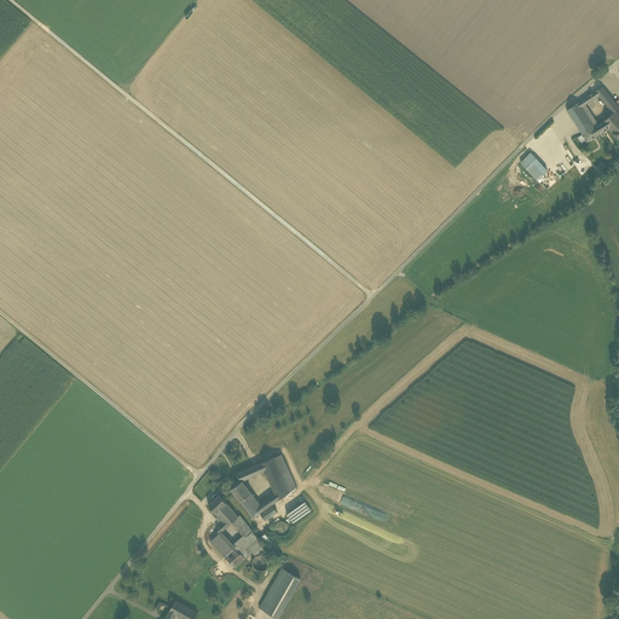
[(618,106),(602,87),(593,93),(596,98),(599,96),(613,113),(615,110),(618,106)]
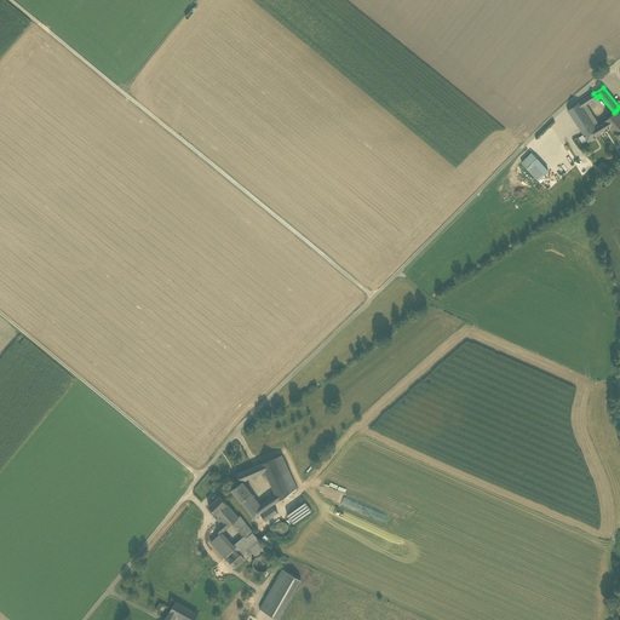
[(568,110),(570,115),(583,108),(593,101),(590,96),(568,110)]
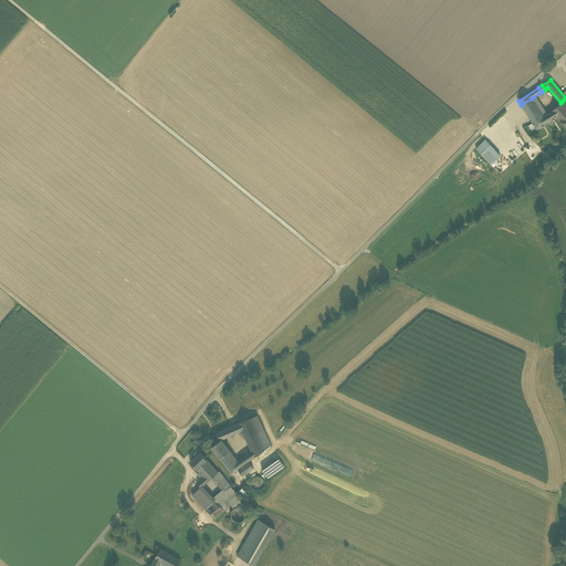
[(543,115),(532,98),(521,105),(532,122),(543,115)]
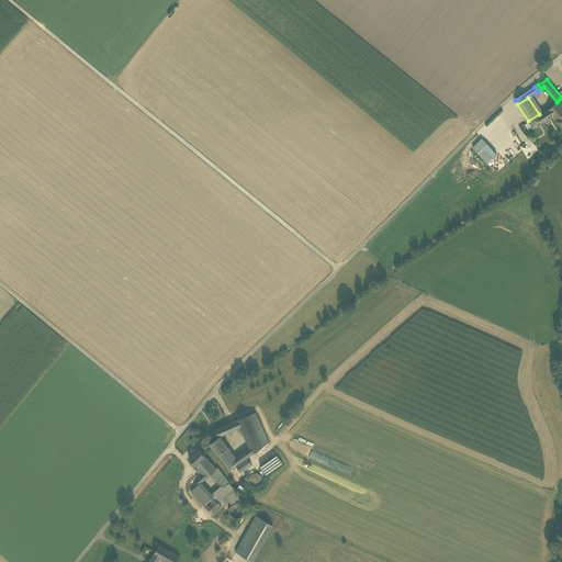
[(557,102),(547,111),(552,116),(561,126),(561,124),(561,103),(559,100),(557,102)]
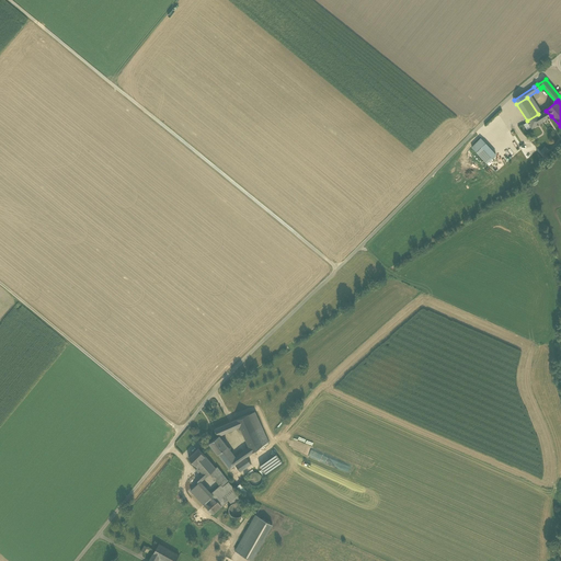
[(547,119),(551,116),(546,111),(538,114),(527,121),(531,128),(547,119)]
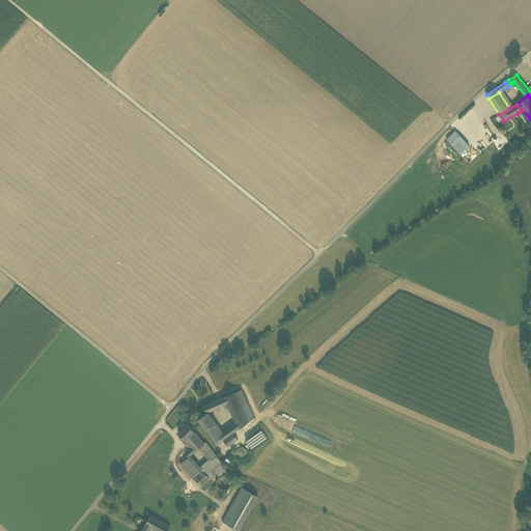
[(446,139),(460,154),(469,145),(455,131),(446,139)]
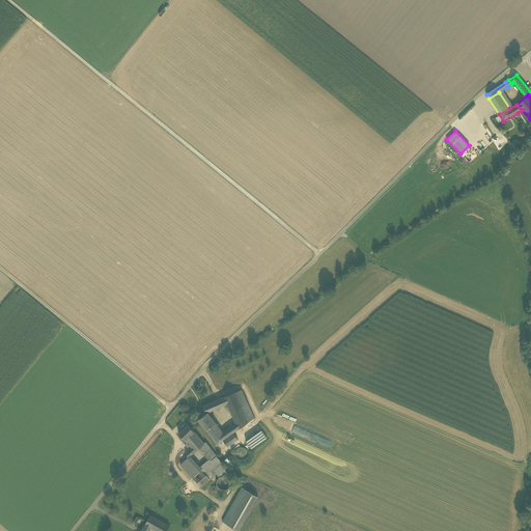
[(515,138),(510,143),(515,147),(521,142),(515,138)]
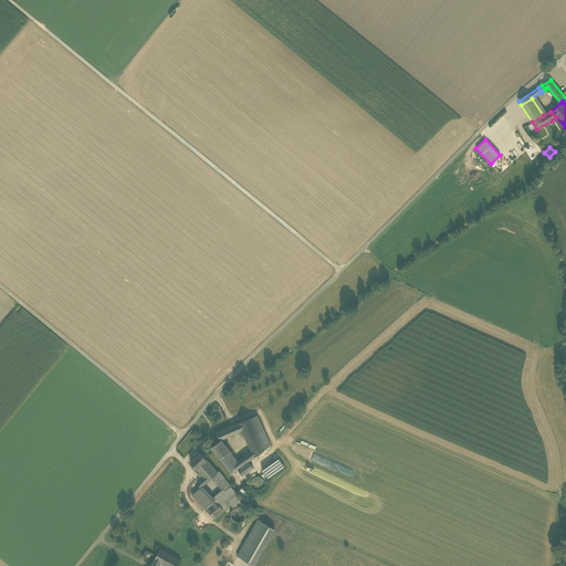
[(251,418),(265,450),(270,447),(257,416),(251,418)]
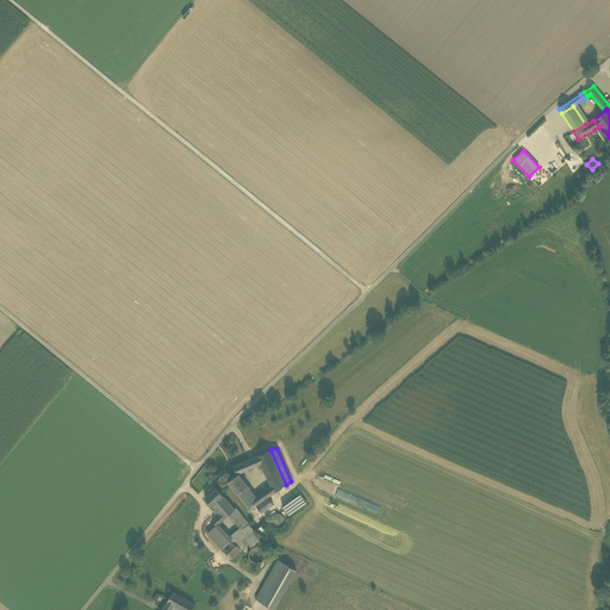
[(271,486),(268,489),(272,495),(286,485),(271,450),(253,459),(256,466),(261,465),(271,486)]
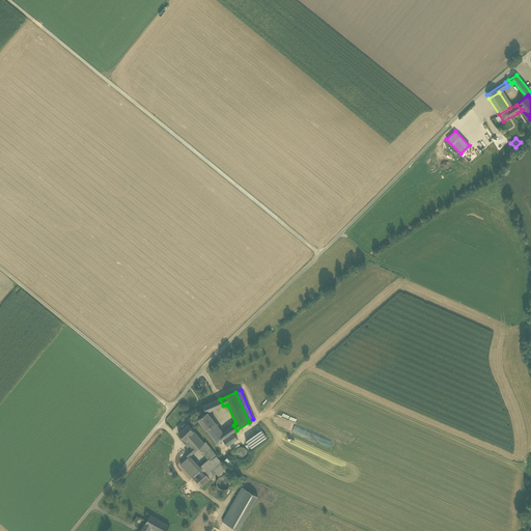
[(211,412),(219,408),(216,401),(203,407),(207,413),(211,412)]
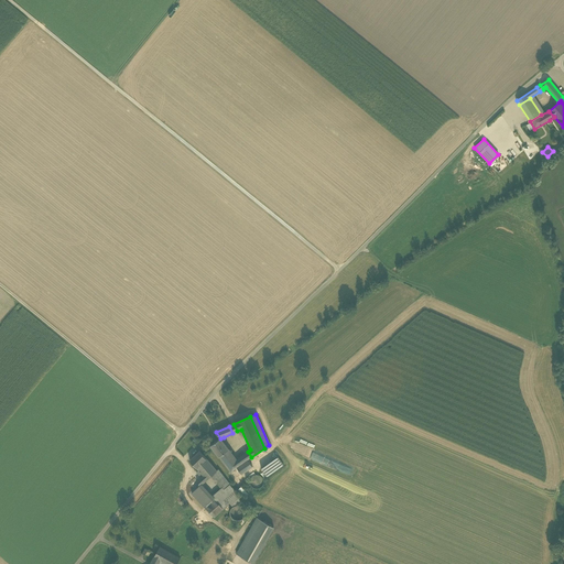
[(210,445),(219,457),(229,449),(224,442),(220,438),(210,445)]
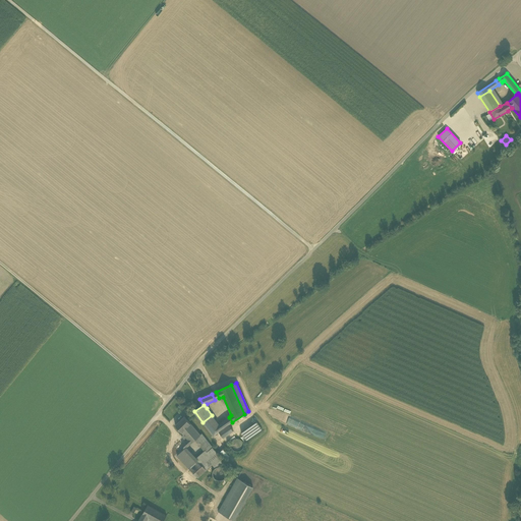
[(233,431),(229,424),(225,419),(219,424),(212,415),(203,422),(213,437),(219,431),(223,439),(233,431)]
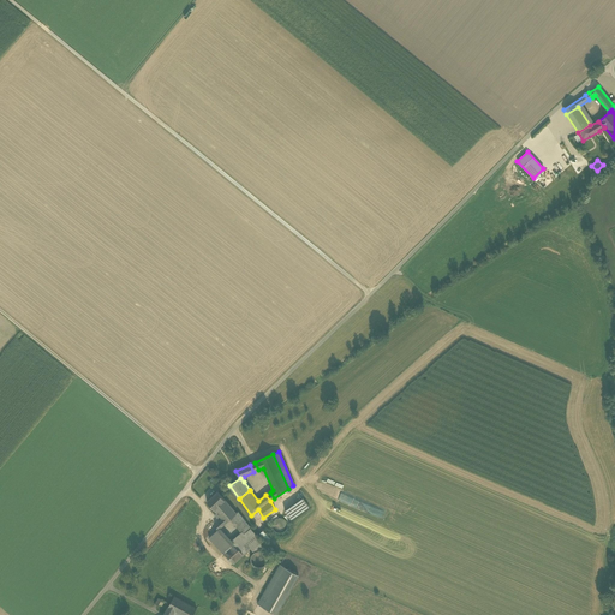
[(207,502),(214,511),(225,500),(218,491),(207,502)]
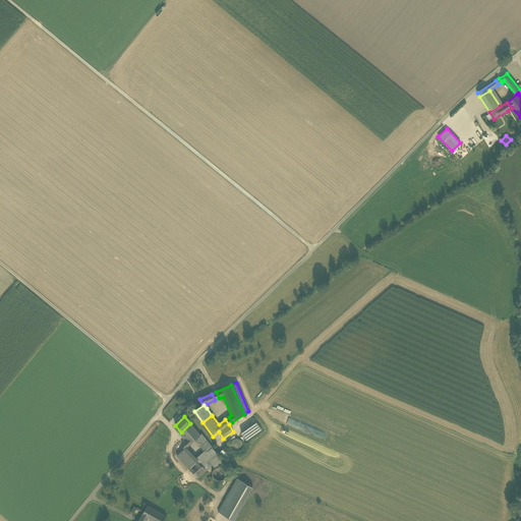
[(241,432),(246,441),(262,429),(256,422),(241,432)]
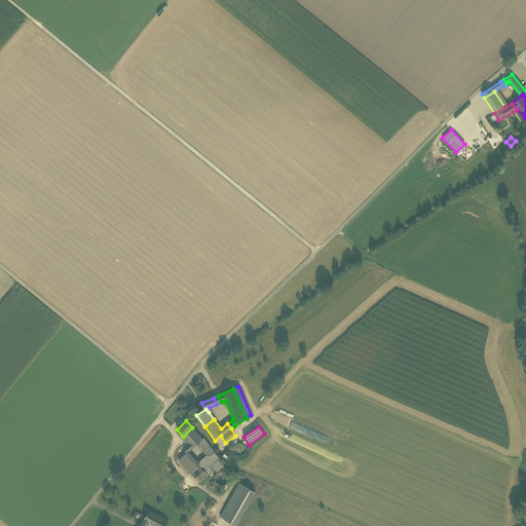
[(188,446),(191,449),(197,444),(201,441),(205,446),(209,444),(203,438),(202,439),(192,427),(183,437),(185,439),(190,444),(188,446)]
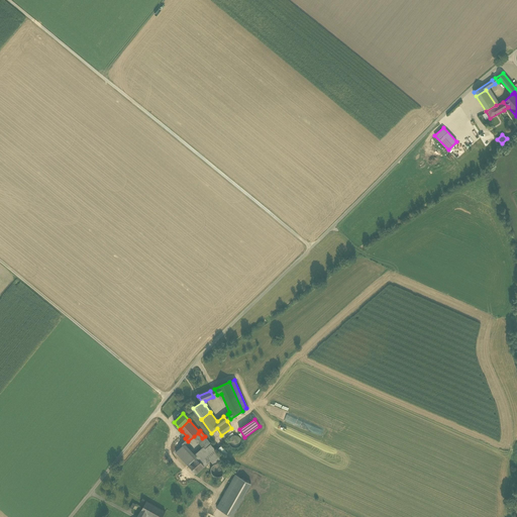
[(321,430),(319,436),(331,440),(331,442),(343,446),(345,439),(321,430)]
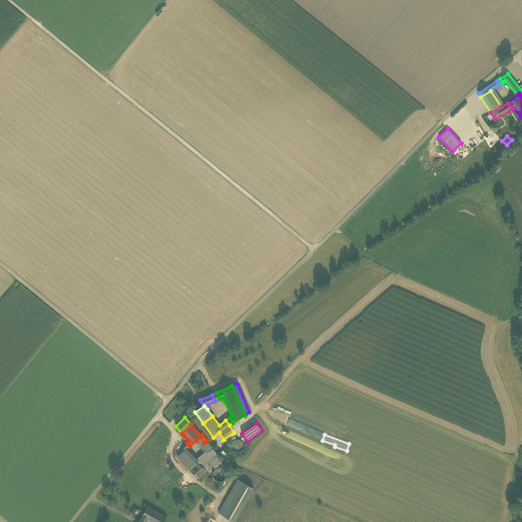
[(200,437),(196,440),(203,451),(210,446),(207,440),(204,442),(200,437)]
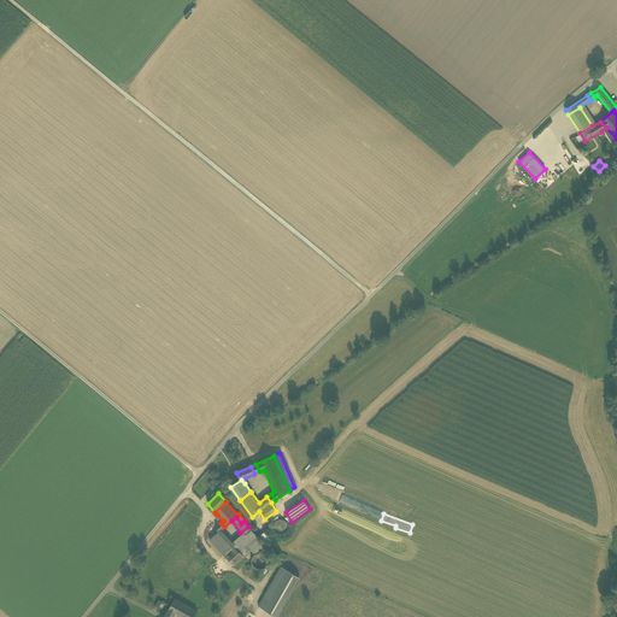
[(274,528),(274,529),(274,530),(275,532),(276,534),(277,534),(278,535),(281,535),(282,535),(283,535),(285,534),(287,533),(287,532),(288,529),(288,527),(288,526),(288,524),(287,523),(286,522),(285,521),(283,521),(281,519),(280,519),(278,521),(277,521),(276,522),(275,523),(274,526),(274,527),(274,528)]
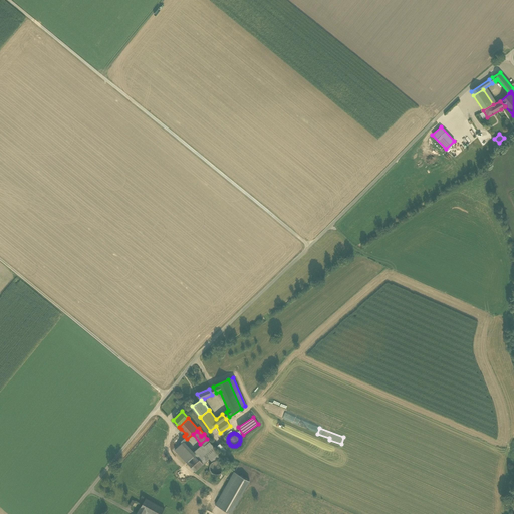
[(172,447),(175,450),(183,443),(180,439),(172,447)]
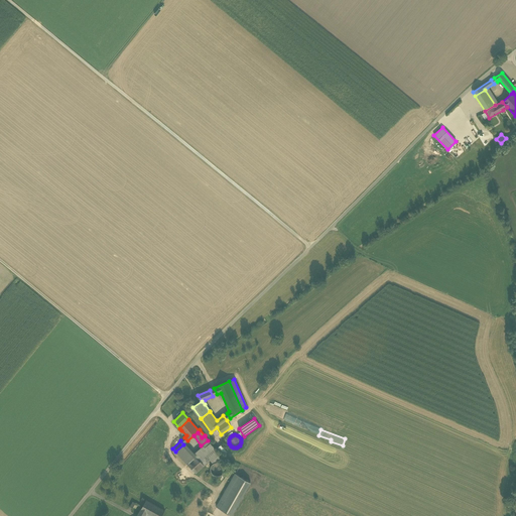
[(201,445),(202,446),(203,446),(205,448),(211,443),(208,440),(201,445)]
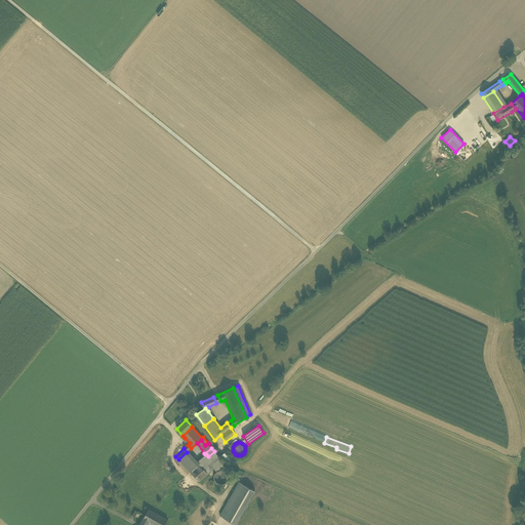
[(195,478),(215,459),(218,457),(214,451),(208,456),(206,454),(205,454),(197,462),(199,466),(191,473),(195,478)]
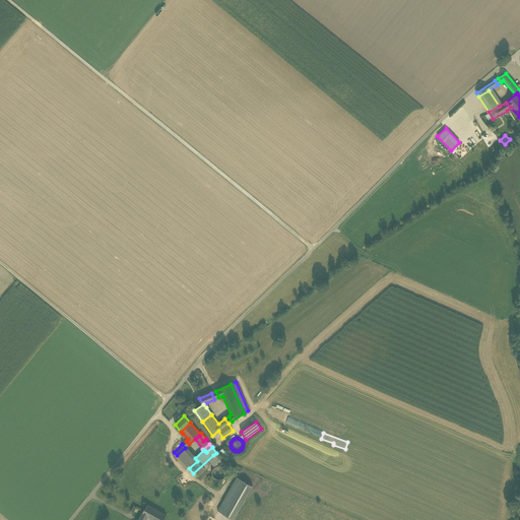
[(177,455),(189,468),(197,461),(195,458),(185,448),(177,455)]
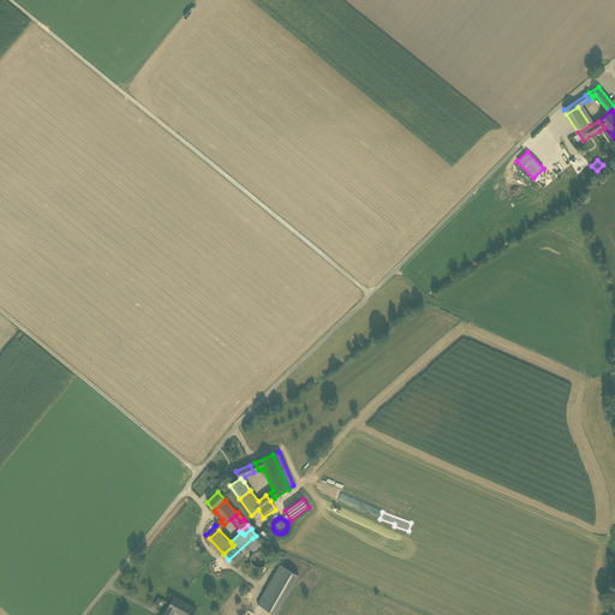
[(261,535),(267,542),(270,538),(264,531),(261,535)]
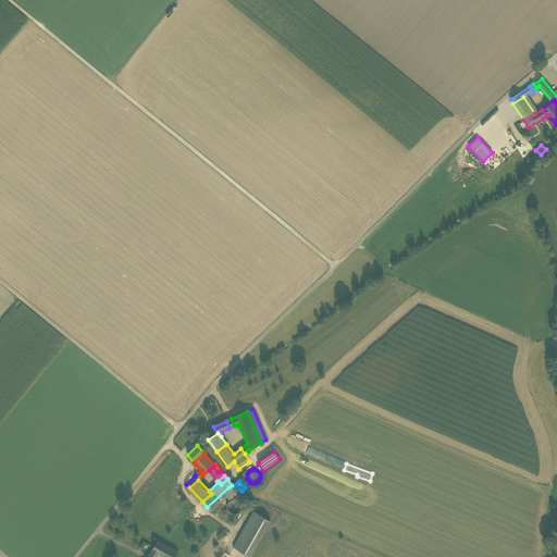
[(229,487),(207,507),(211,511),(226,497),(230,500),(238,493),(235,490),(232,493),(229,487)]
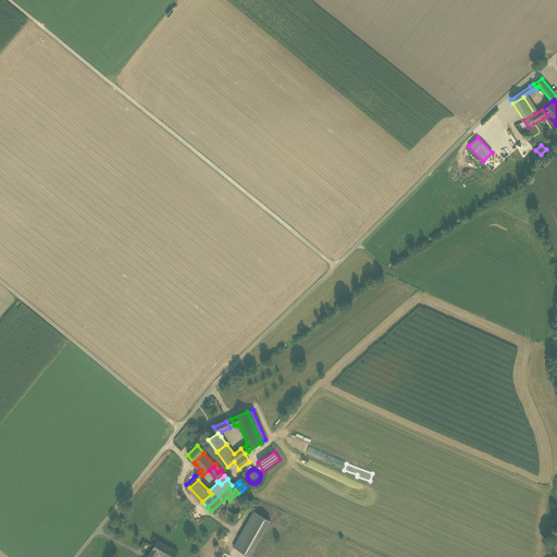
[(239,514),(240,512),(242,511),(242,510),(243,508),(243,507),(243,505),(242,504),(240,503),(240,502),(239,500),(237,500),(236,499),(234,499),(233,499),(232,500),(231,500),(229,503),(227,505),(227,506),(227,507),(227,509),(227,510),(229,511),(230,512),(231,514),(232,515),(234,515),(235,515),(236,515),(237,515),(239,514)]
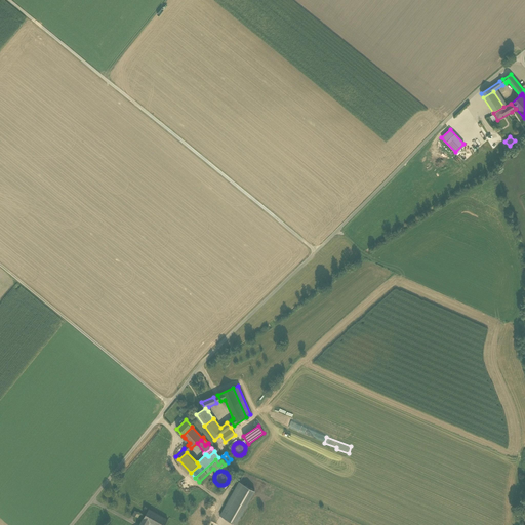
[(220,516),(236,524),(254,490),(239,482),(220,516)]
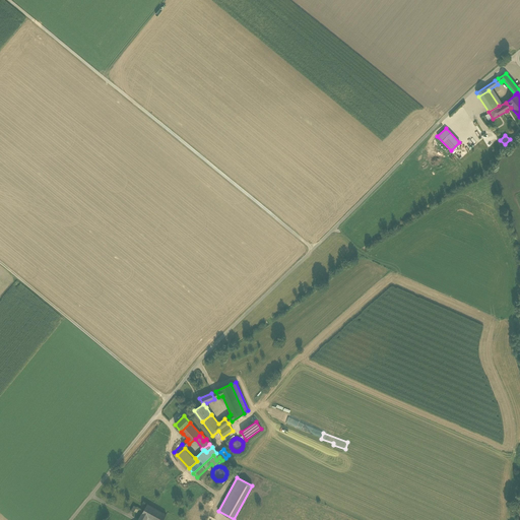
[(147,517),(152,519),(163,519),(167,515),(147,504),(142,514),(147,517)]
